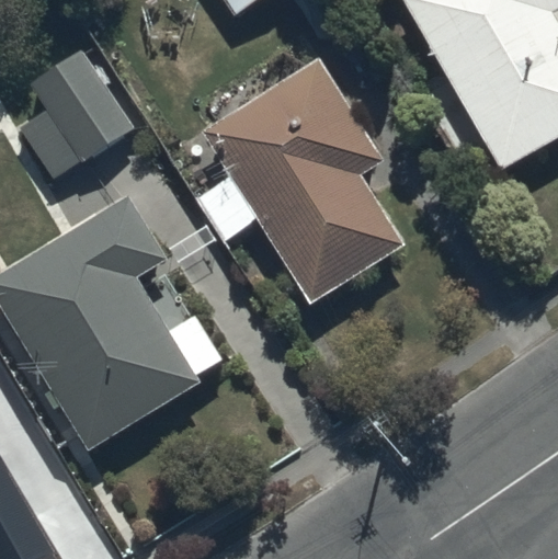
[(226,0),(235,12),(253,0),(226,0)]
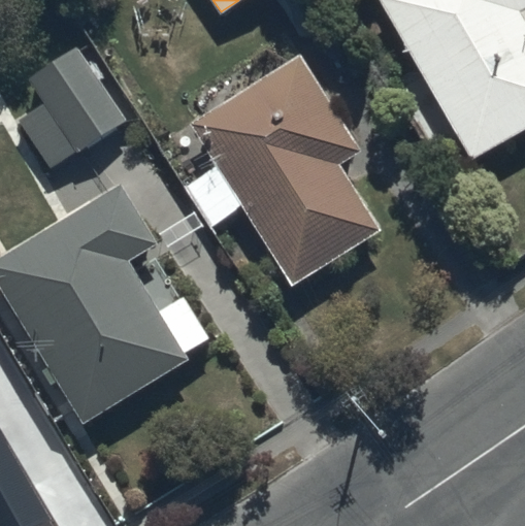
[(379,0),(472,160),(524,129),(524,13),(522,9),(524,7),(524,0),(379,0)]
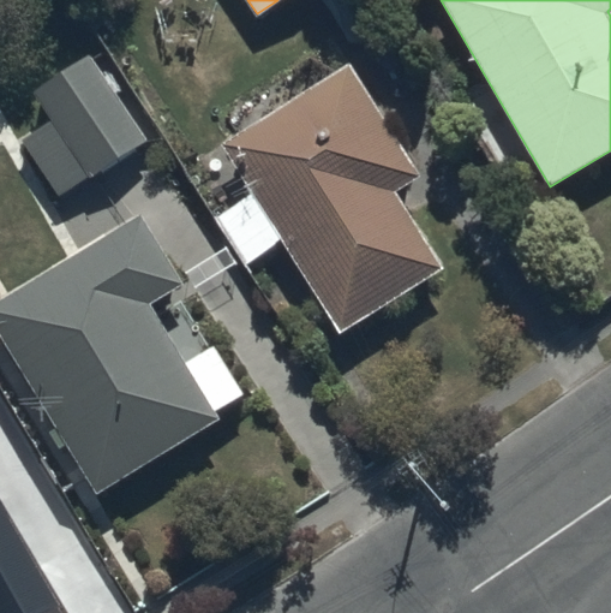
[(90,49),(31,88),(89,174),(148,136),(90,49)]
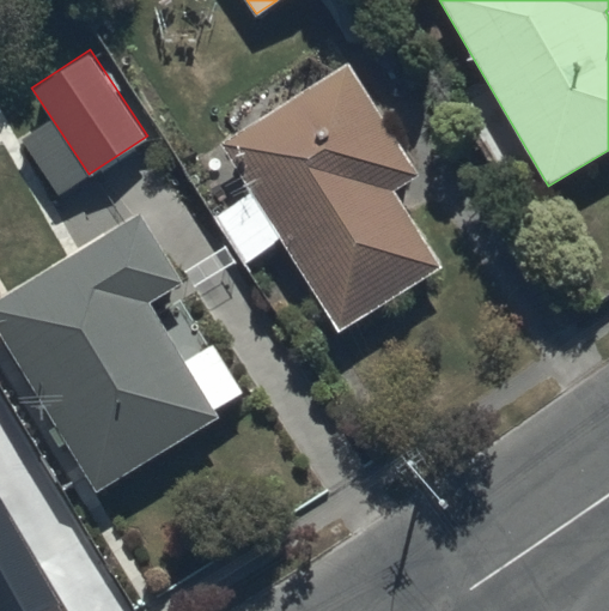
[(419,176),(347,61),(220,140),(339,330),(440,266),(394,191),(419,176)]
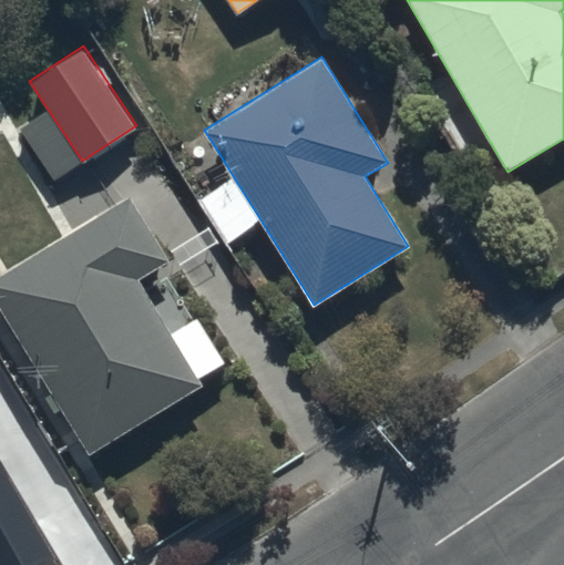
[(130,197),(0,274),(0,310),(88,456),(205,387),(140,277),(167,260),(130,197)]
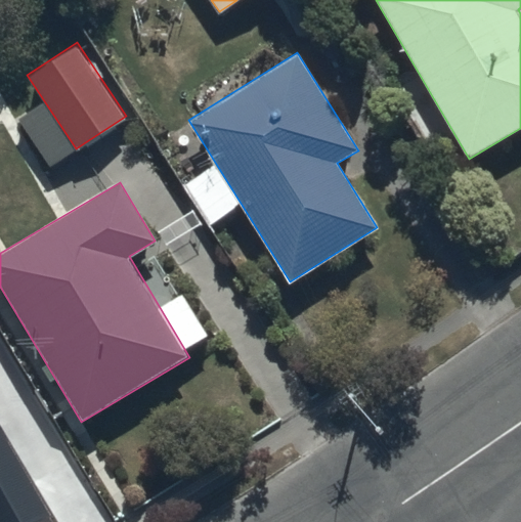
[(0,521),(53,521),(0,427),(0,521)]
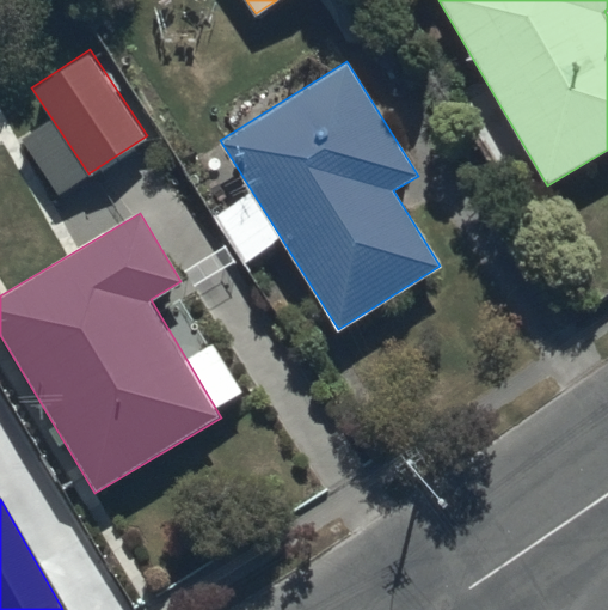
All buildings are outlined.
